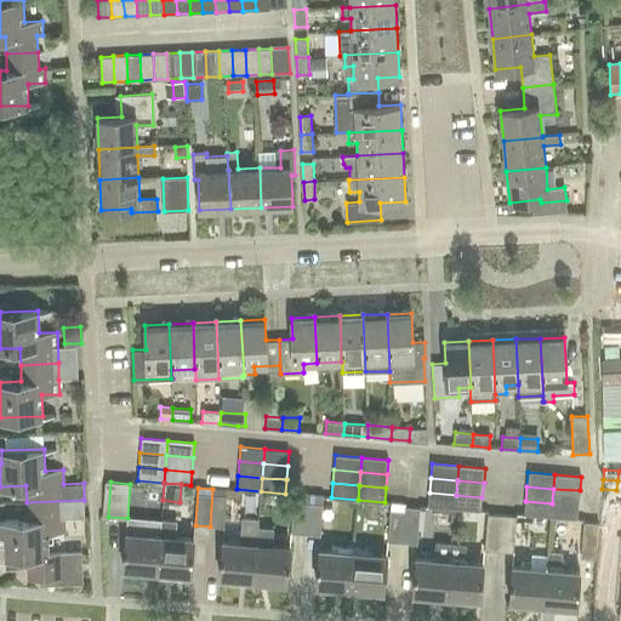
[(223,528),(226,500),(227,490),(212,489),(210,527),(223,528)]
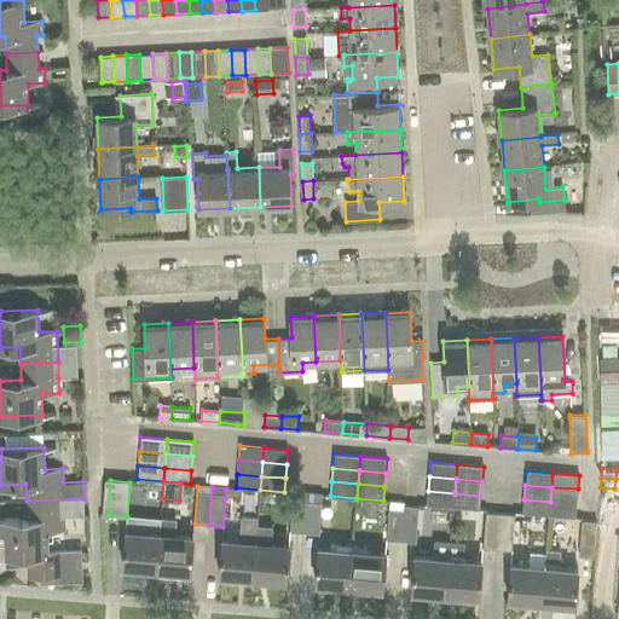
[(577,503),(578,489),(551,487),(550,502),(577,503)]
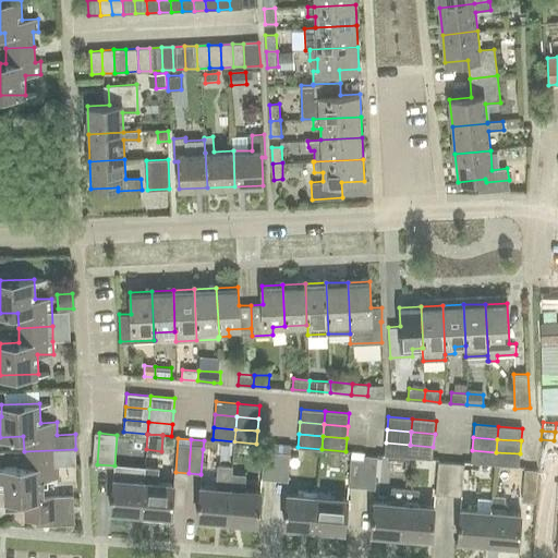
[(554,449),(554,440),(541,439),(541,448),(554,449)]
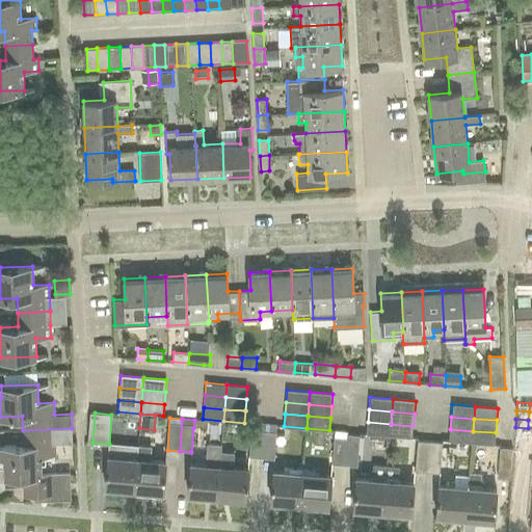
[(390,435),(391,424),(368,422),(367,433),(390,435)]
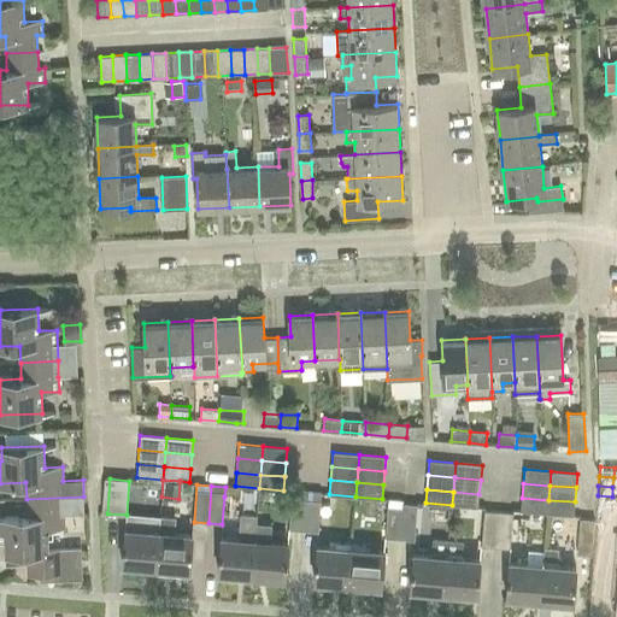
[(479,507),(479,494),(453,492),(452,505),(479,507)]
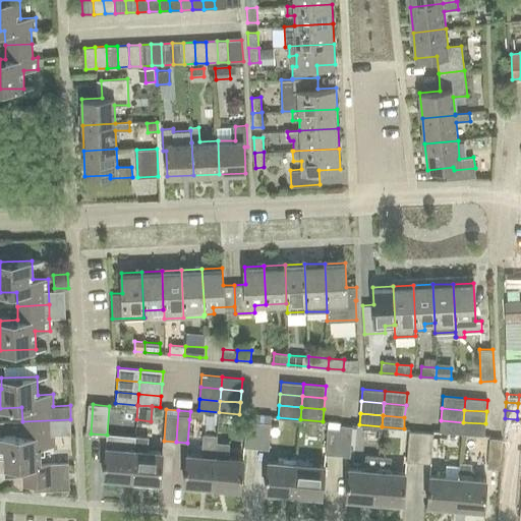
[(516,427),(517,419),(505,418),(504,426),(516,427)]
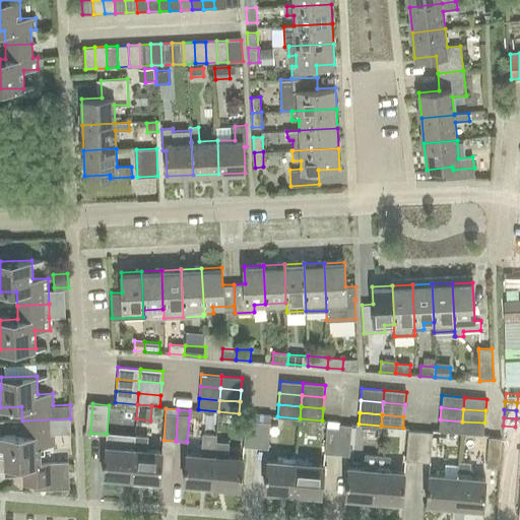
[(55,445),(55,434),(71,433),(70,418),(22,420),(23,435),(0,435),(0,454),(4,455),(4,466),(22,465),(23,483),(40,482),(41,489),(69,486),(68,463),(41,464),(41,446),(55,445)]
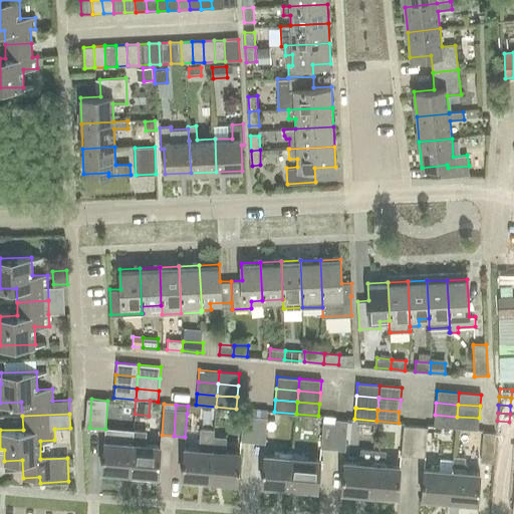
[(456,428),(457,417),(435,415),(434,426),(456,428)]
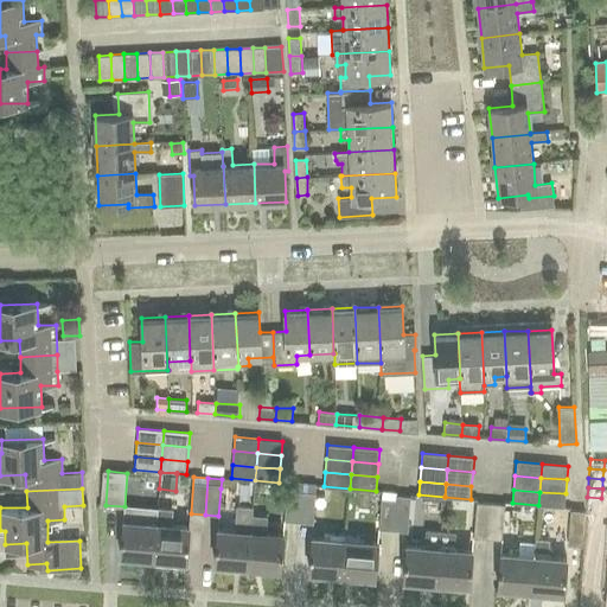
[(299,522),(302,492),(288,491),(286,521),(299,522)]
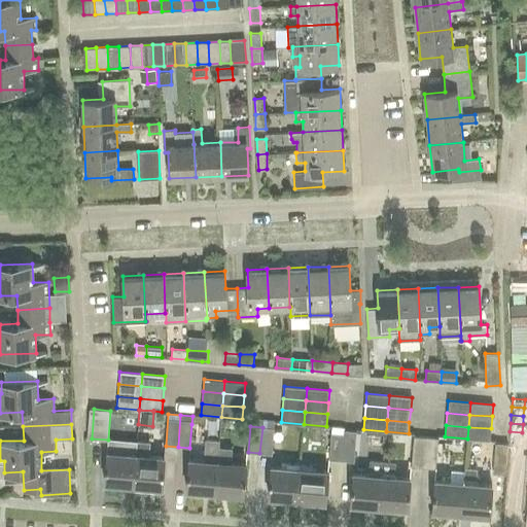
[(342,460),(345,430),(345,427),(332,426),(329,459),(342,460)]
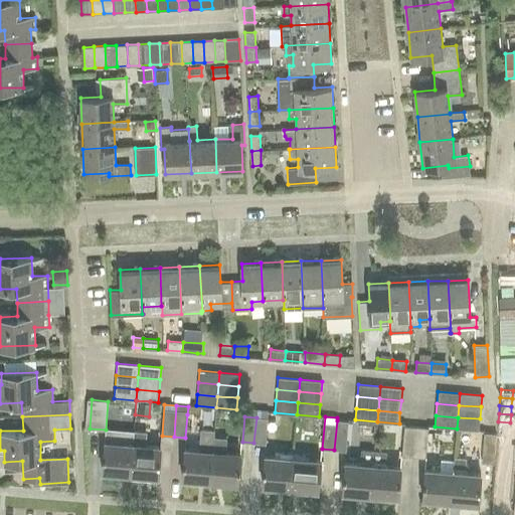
[(266,444),(268,418),(256,417),(253,443),(266,444)]
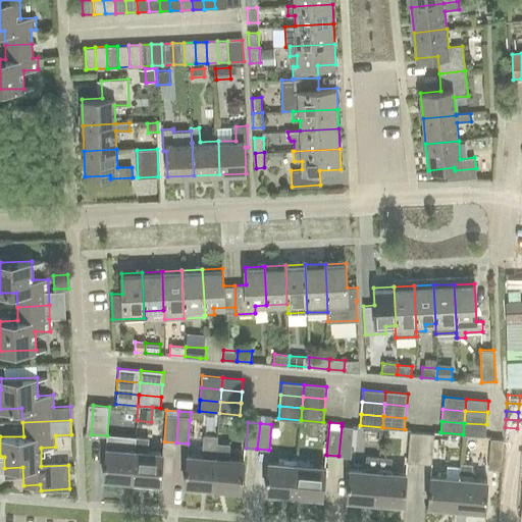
[(485,436),(486,424),(464,423),(463,434),(485,436)]
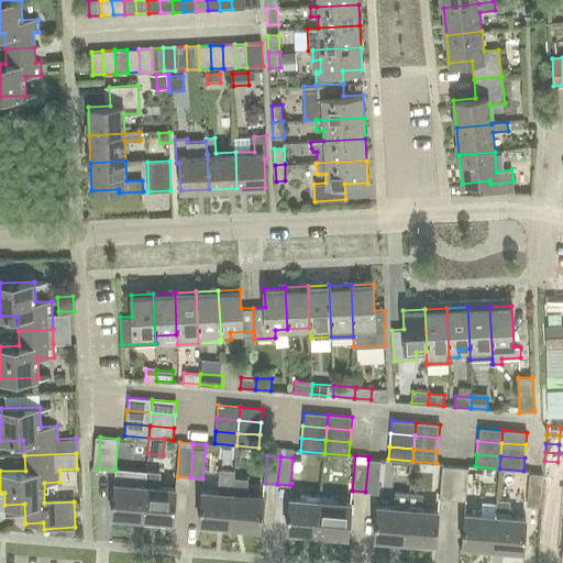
[(378,493),(382,461),(368,460),(365,492),(378,493)]
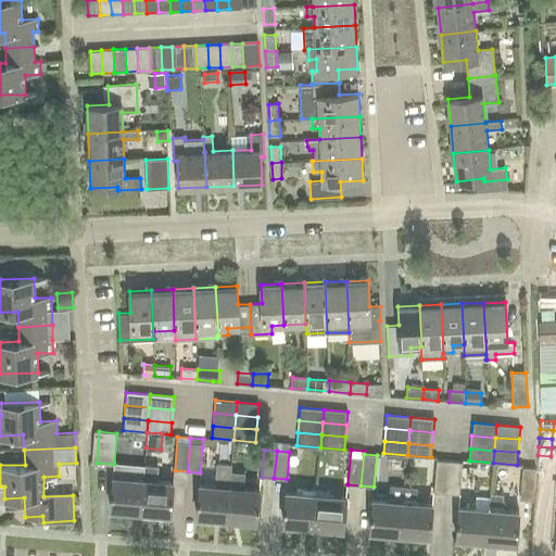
[(550,465),(551,456),(538,455),(536,464),(550,465)]
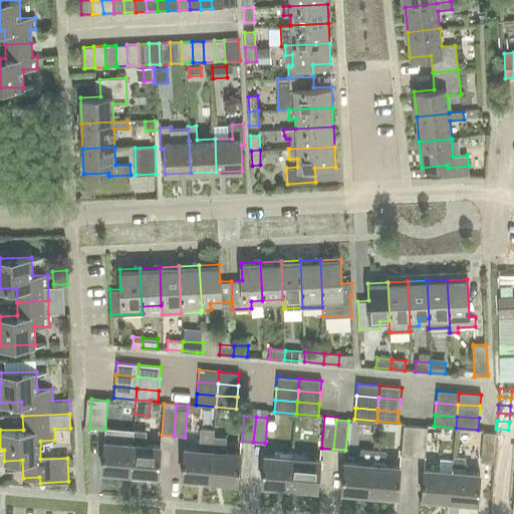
[(414,456),(416,426),(404,425),(402,455),(414,456)]
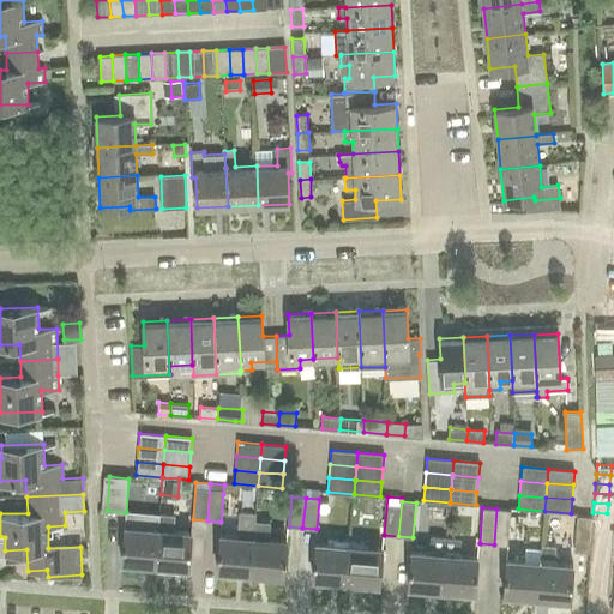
[(507,546),(511,510),(497,509),(494,545),(507,546)]
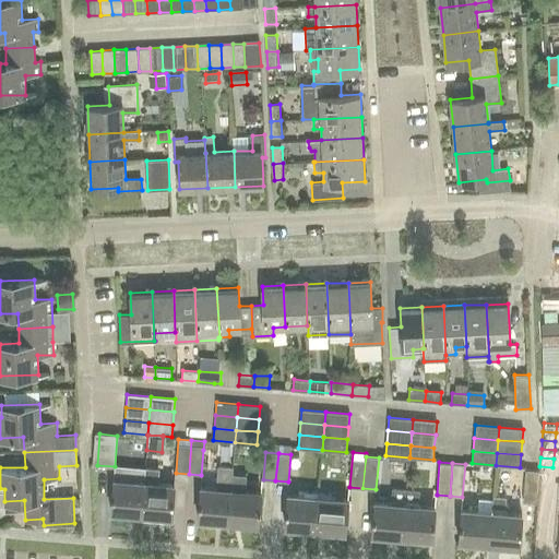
[(552,476),(552,467),(539,466),(539,471),(539,475),(552,476)]
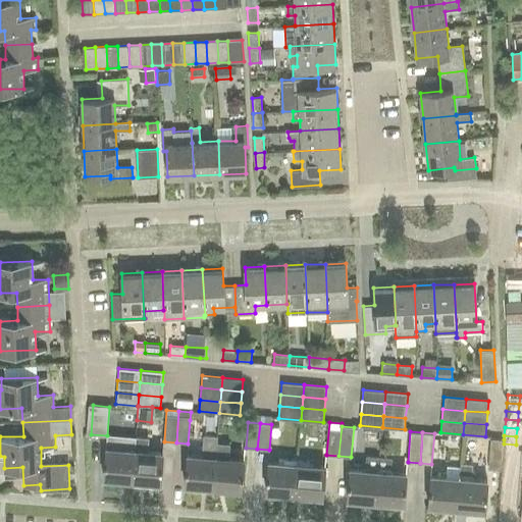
[(147,451),(148,447),(149,437),(136,436),(135,446),(132,480),(160,482),(163,453),(147,451)]
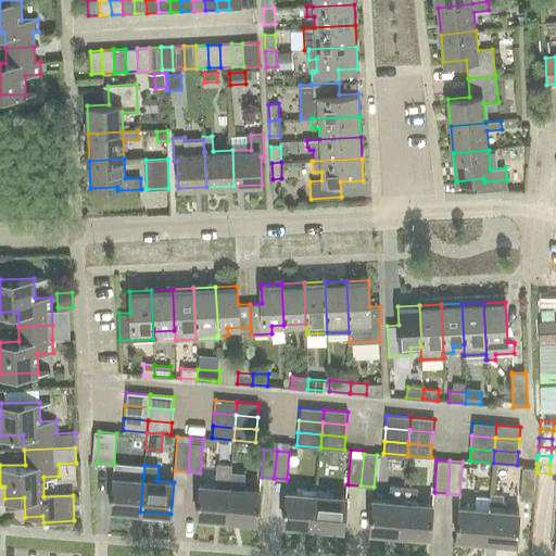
[(533,501),(535,468),(523,468),(521,500),(533,501)]
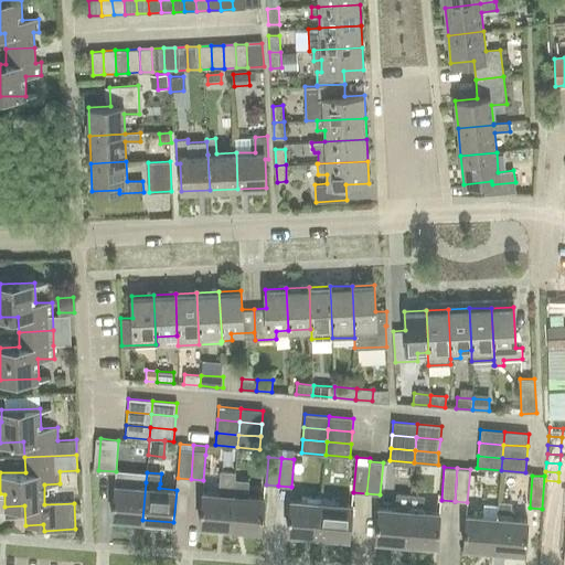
[(247,496),(248,491),(248,480),(235,479),(235,490),(234,490),(231,528),(262,530),(265,497),(247,496)]
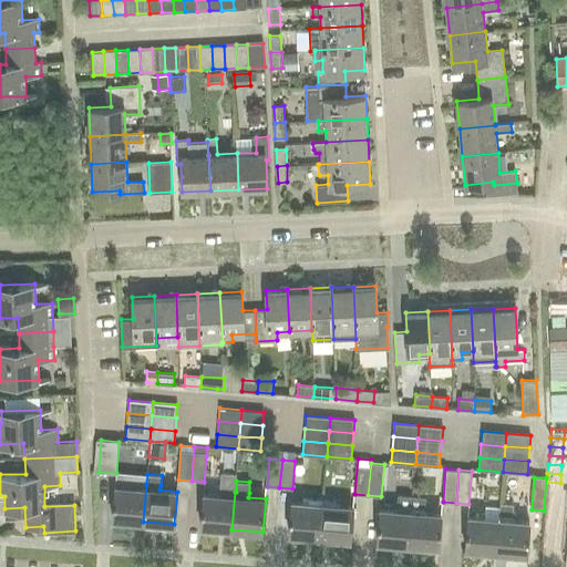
[(559,492),(560,483),(547,482),(546,491),(559,492)]
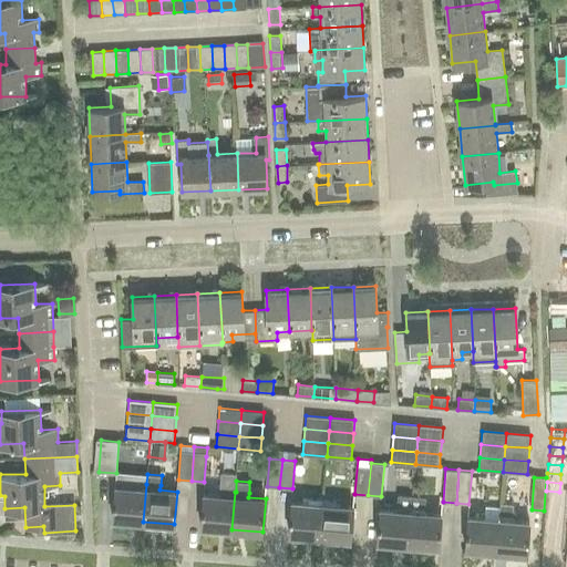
[(143,522),(146,484),(133,483),(132,487),(115,486),(112,519),(143,522)]
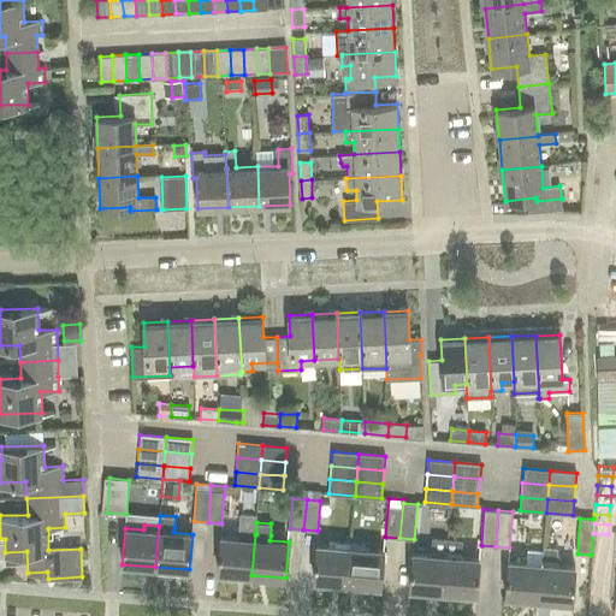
[(252,575),(255,534),(241,533),(240,538),(221,537),(218,572),(252,575)]
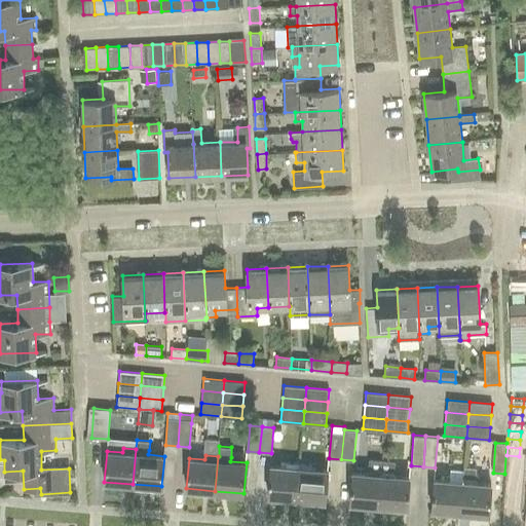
[(518,464),(519,456),(506,455),(505,463),(518,464)]
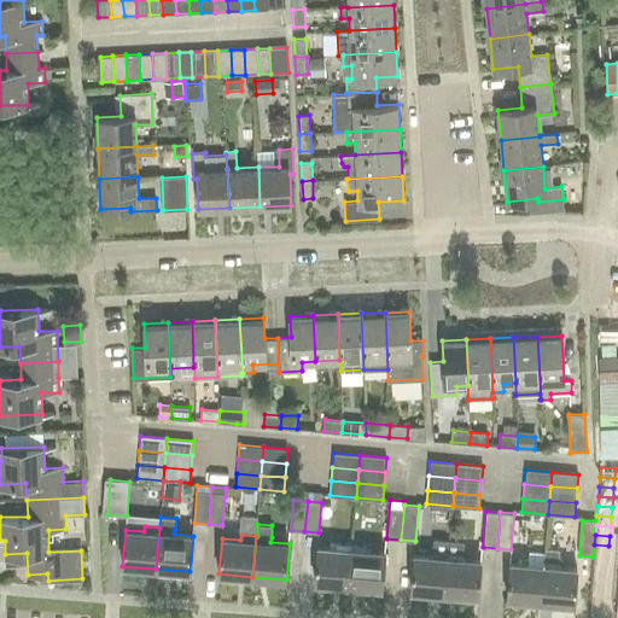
[(444,593),(449,541),(435,540),(432,557),(414,554),(410,590),(444,593)]
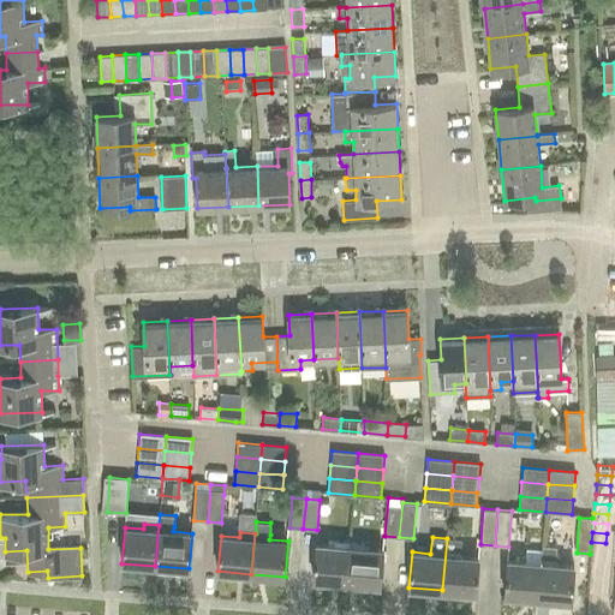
[(460,556),(461,551),(463,539),(447,538),(442,590),(476,593),(479,557),(460,556)]
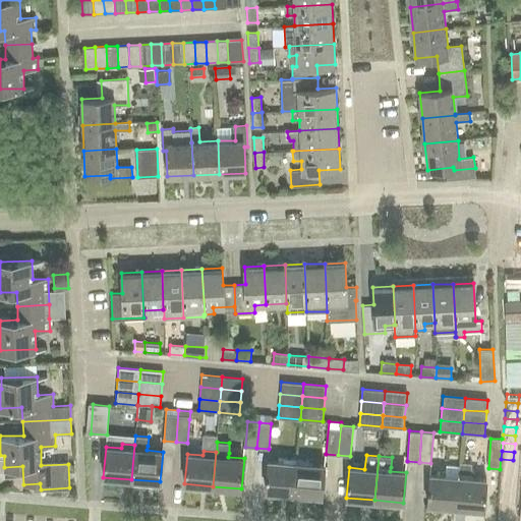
[(294,494),(297,459),(284,458),(284,462),(269,461),(266,490),(294,494)]
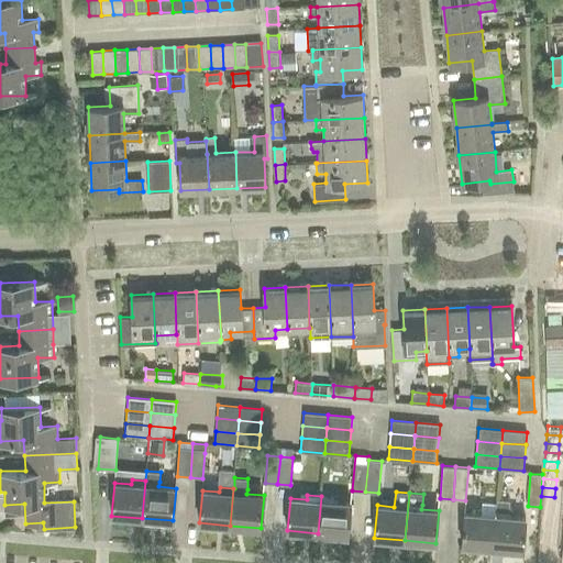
[(349,536),(351,504),(334,501),(334,497),(321,496),(318,533),(349,536)]
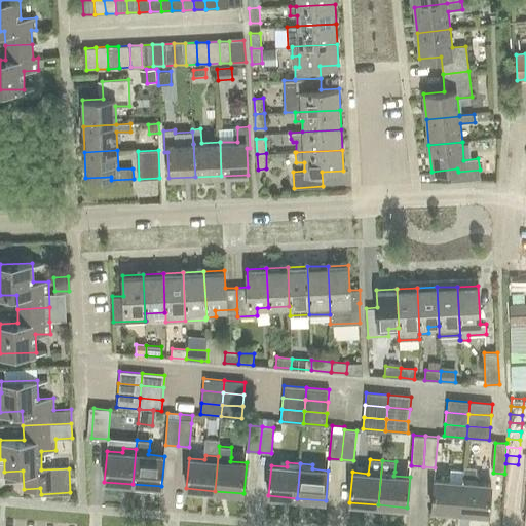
[(518,473),(518,464),(505,463),(504,472),(518,473)]
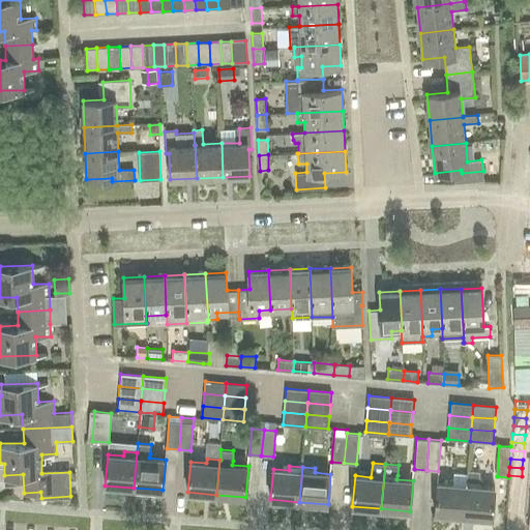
[(480,482),(479,482),(480,471),(468,469),(467,481),(464,516),(493,519),(496,488),(479,487),(480,482)]
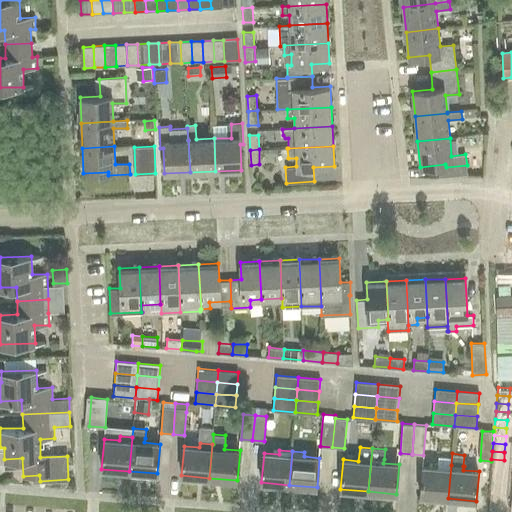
[(451,465),(439,463),(438,467),(423,466),(420,496),(448,498),(451,465)]
